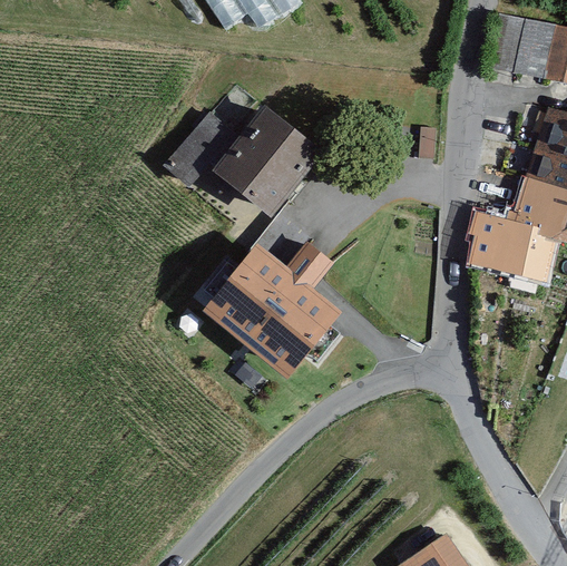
[(248,8),(256,23),(299,3),(297,0),(211,0),(221,21),(248,8)]
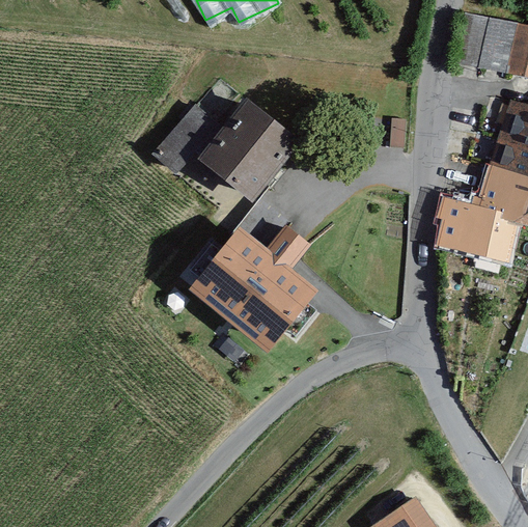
[(527,23),(489,17),(480,66),(527,77),(527,23)]
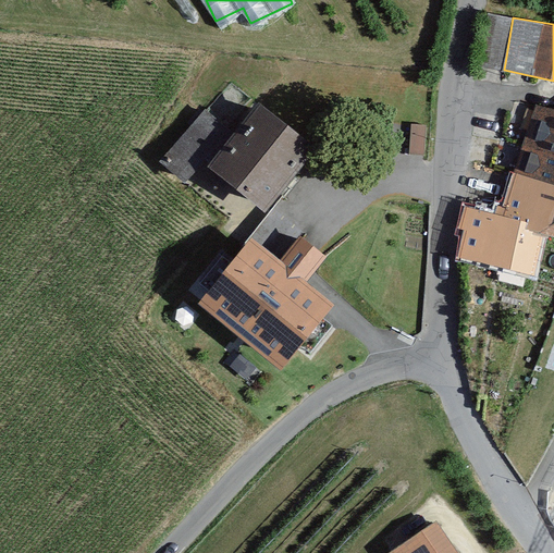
[(317,147),(258,101),(208,166),(266,211),(317,147)]
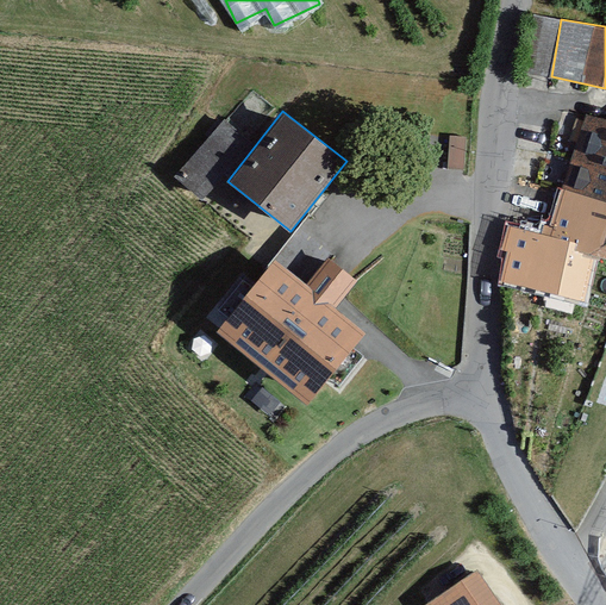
[(605,118),(574,112),(558,164),(536,234),(595,253),(605,255),(605,118)]
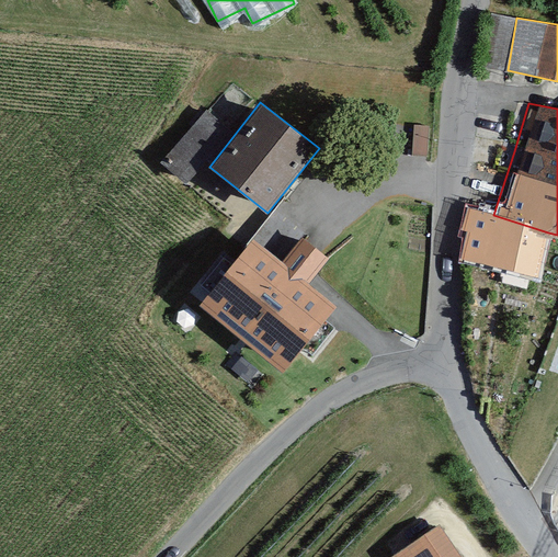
[(413,123),(411,154),(426,155),(429,125),(413,123)]
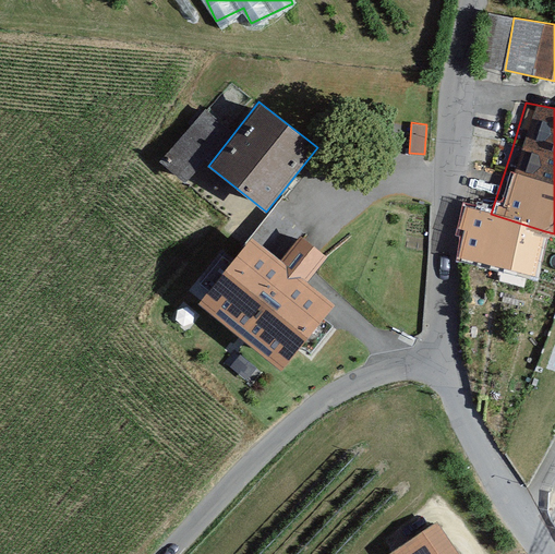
[(545,231),(491,214),(467,207),(460,256),(535,276),(545,231)]
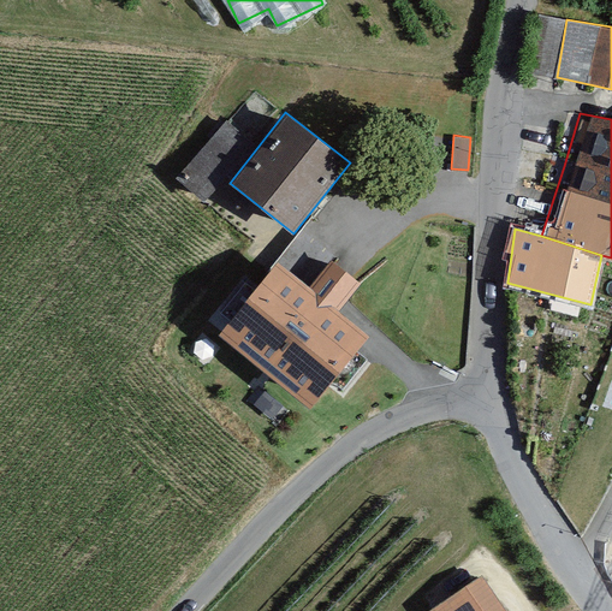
[(275,260),(214,337),(308,410),(367,334),(337,312),(362,278),(328,251),(304,283),(275,260)]
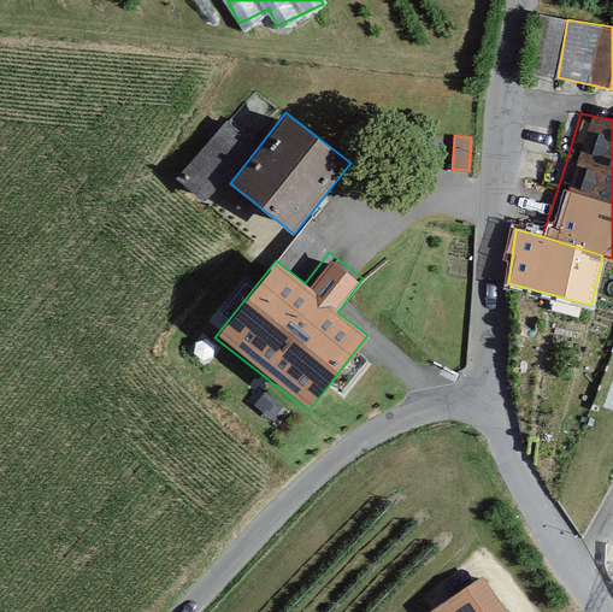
[(508,611),(484,576),(431,611),(508,611)]
